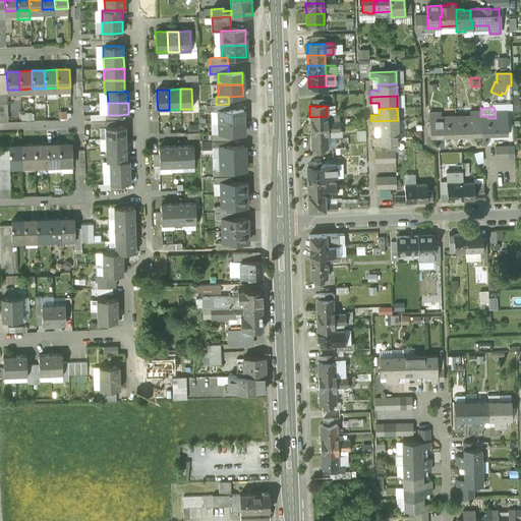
[(229,110),(219,111),(219,122),(243,122),(243,110),(229,110)]
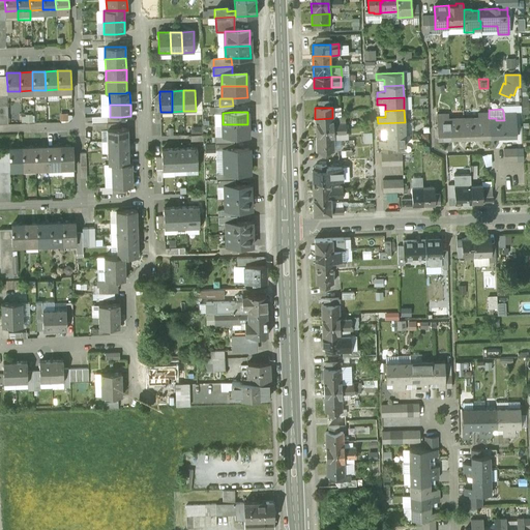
[(514,112),(503,112),(504,120),(496,120),(496,118),(489,118),(490,138),(503,137),(503,139),(516,138),(514,112)]
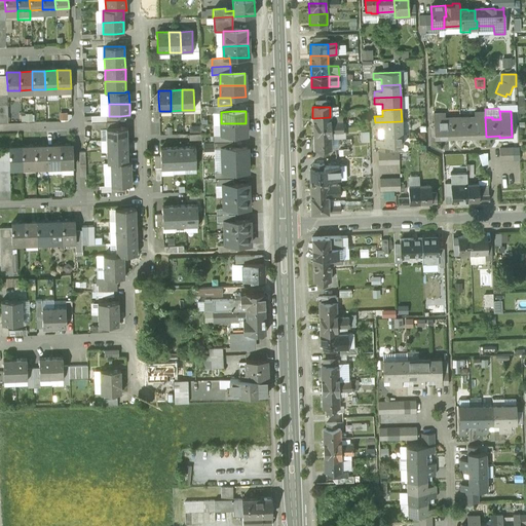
[(485,112),(475,112),(475,120),(466,120),(466,118),(459,118),(460,138),(473,137),(473,139),(486,138),(485,117),(485,112)]
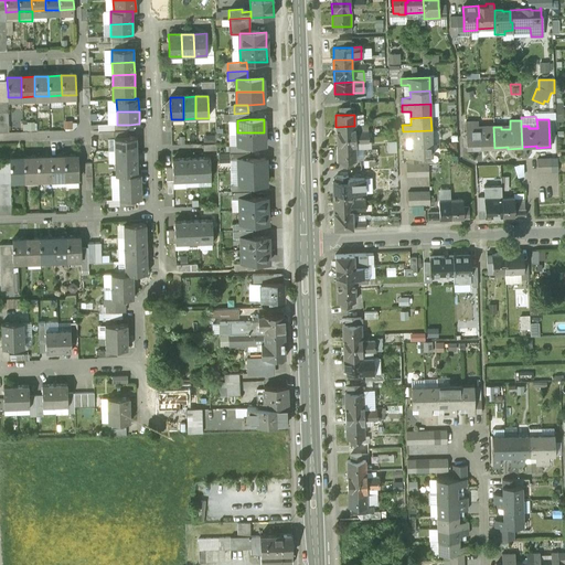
[(487,130),(478,130),(477,121),(466,123),(467,150),(480,150),(480,148),(494,148),(493,127),(487,128),(487,130)]
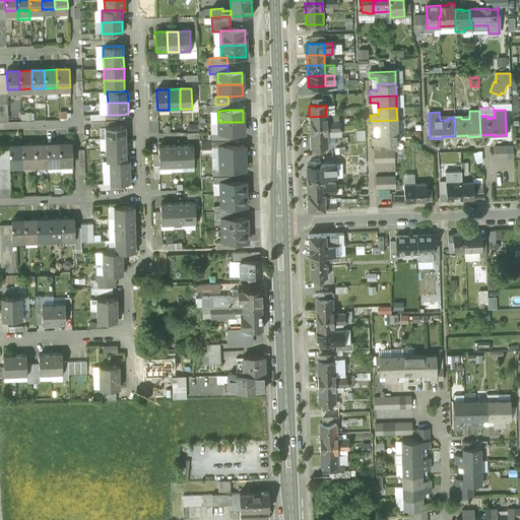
[(8,113),(0,113),(0,122),(8,123),(8,113)]
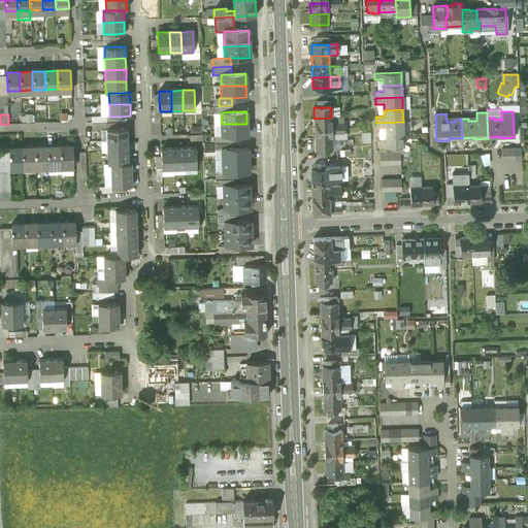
[(331,118),(314,119),(315,129),(332,129),(331,123),(331,118)]
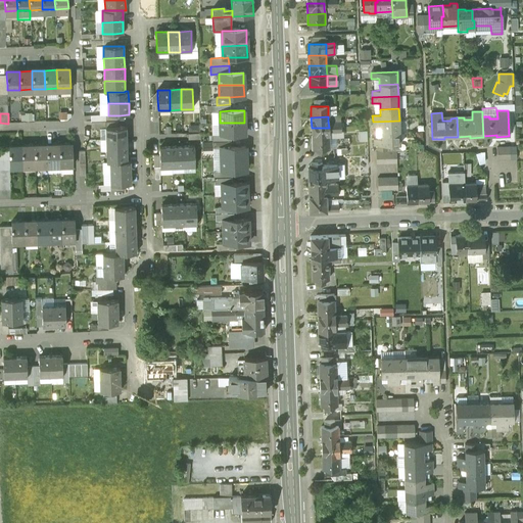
[(399,121),(373,122),(373,128),(381,128),(381,133),(399,133),(399,121)]
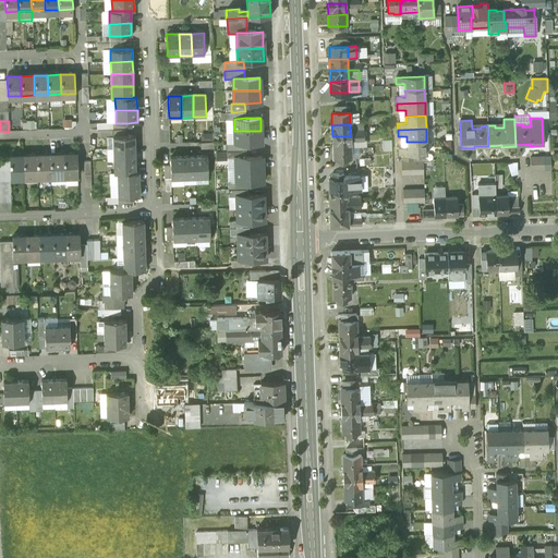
[(261,131),(234,131),(234,144),(246,144),(262,143),(261,131)]
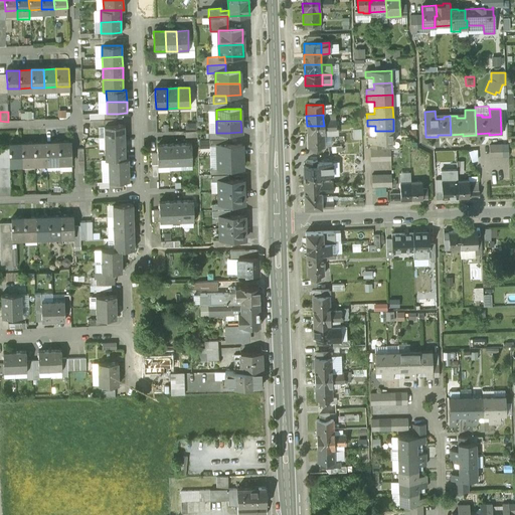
[(116,126),(104,126),(105,138),(125,137),(124,126),(116,126)]
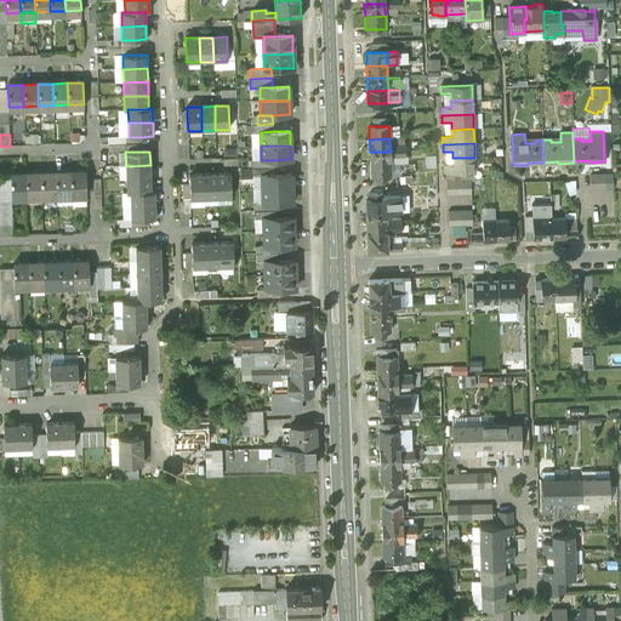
[(391,152),(370,152),(370,165),(391,164),(391,158),(391,152)]
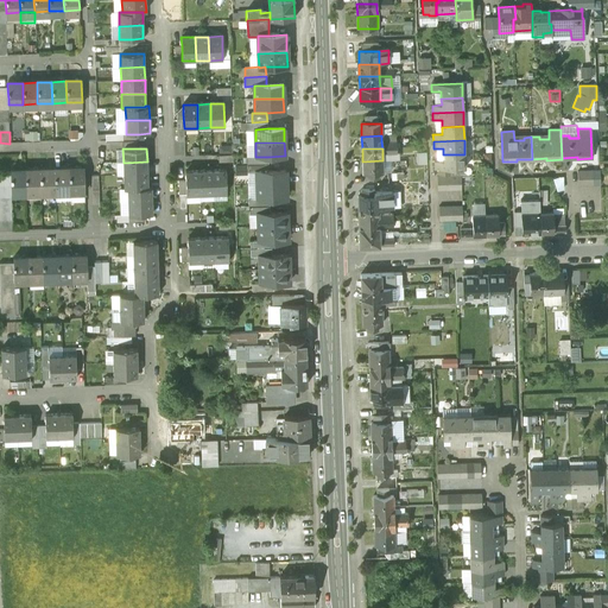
[(464,154),(443,154),(443,163),(434,163),(434,170),(464,169),(464,154)]
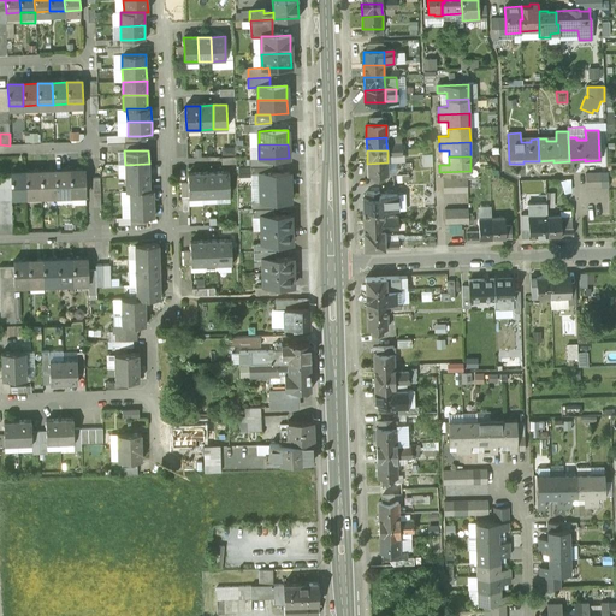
[(388,163),(367,164),(367,176),(372,176),(384,176),(388,176),(388,163)]
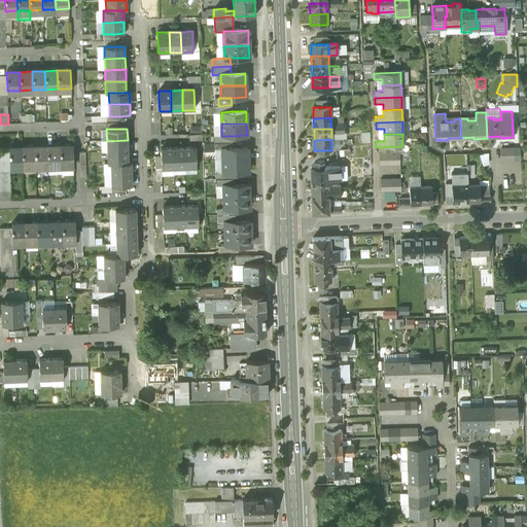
[(128,140),(107,141),(107,152),(128,151),(128,140)]
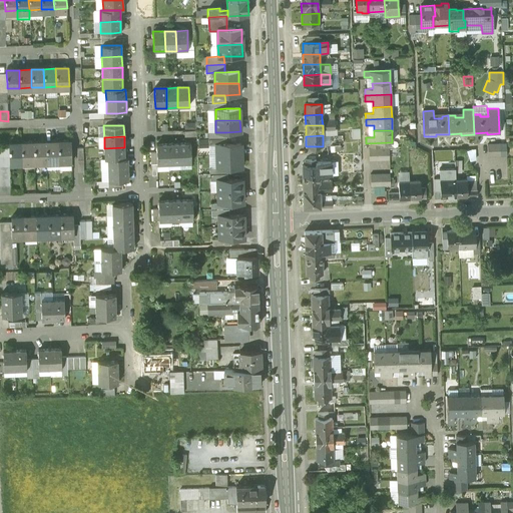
[(71,141),(58,142),(58,160),(71,160),(71,141)]
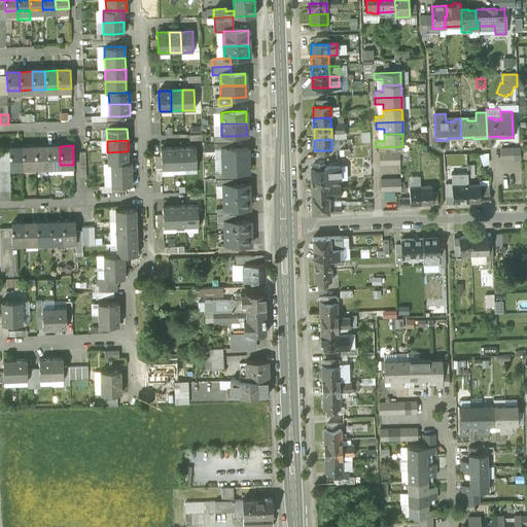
[(47,146),(34,147),(35,166),(47,166),(47,146)]
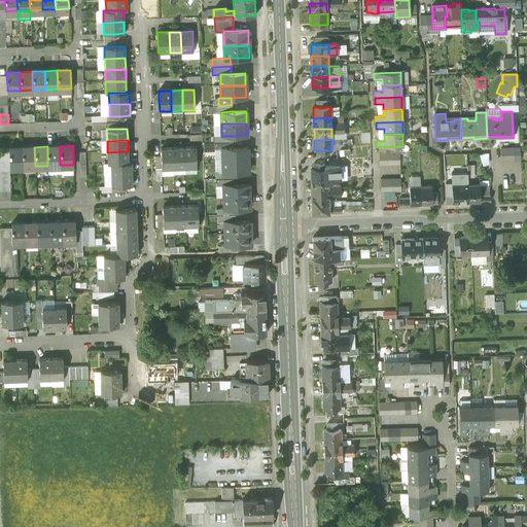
[(60,146),(47,146),(47,166),(60,165),(60,146)]
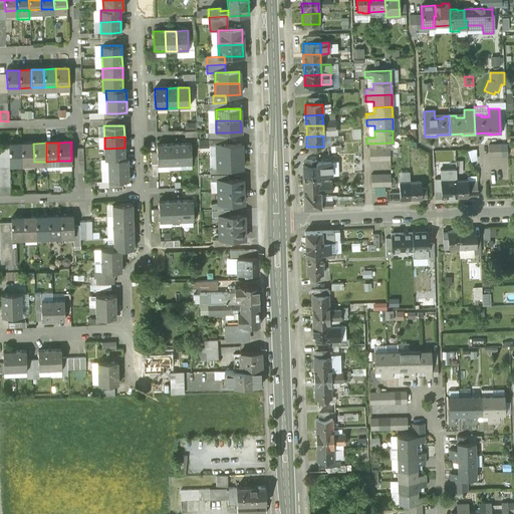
[(21,144),(8,145),(9,149),(9,158),(9,163),(22,163),(21,144)]
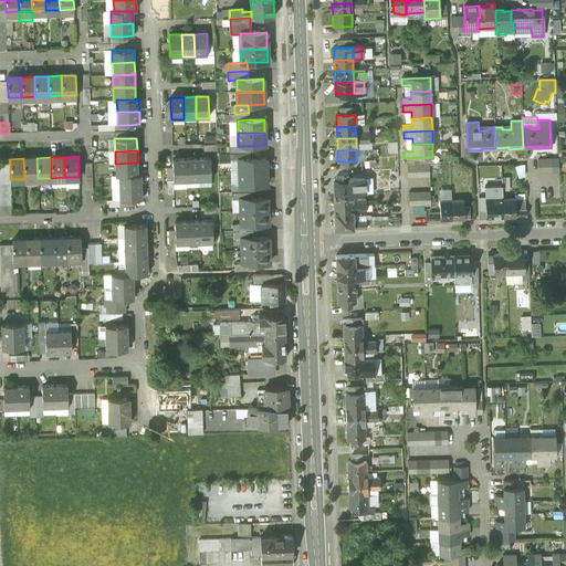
[(37,158),(23,158),(24,179),(38,178),(37,158)]
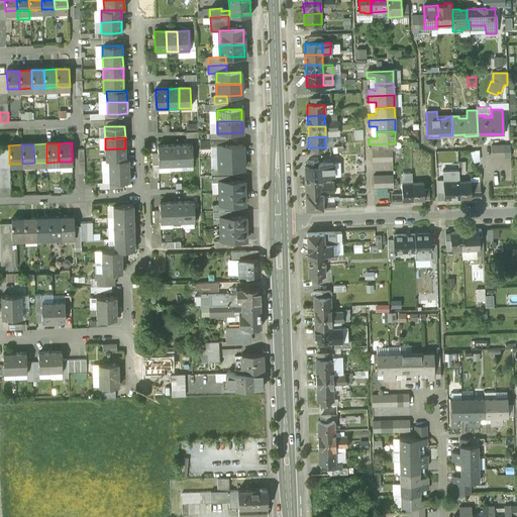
[(192,144),(181,145),(181,166),(193,165),(192,144)]
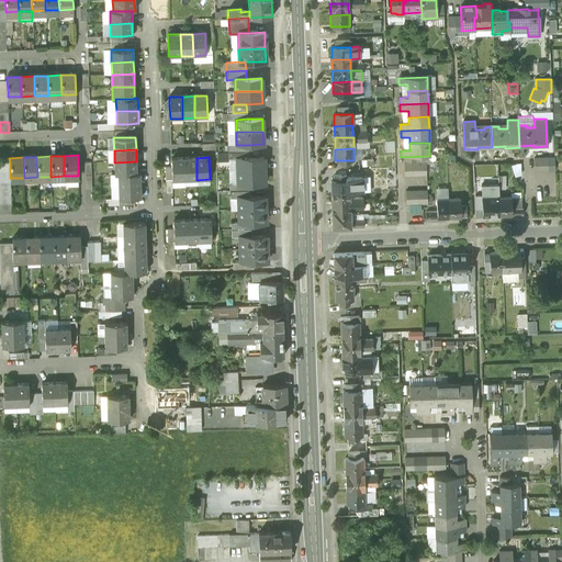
[(248,158),(237,158),(237,159),(237,171),(265,170),(265,157),(248,158)]
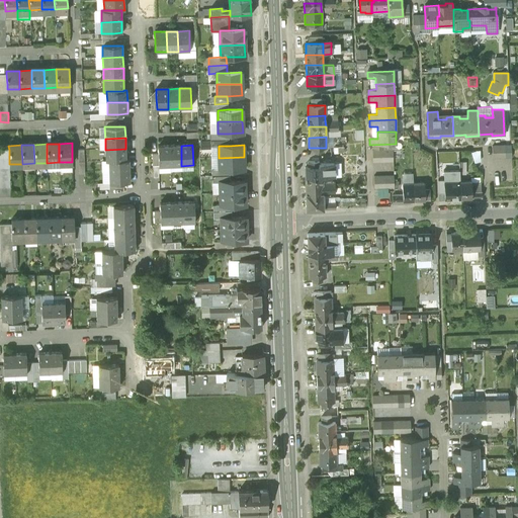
[(169,146),(158,146),(158,154),(159,166),(170,166),(169,146)]
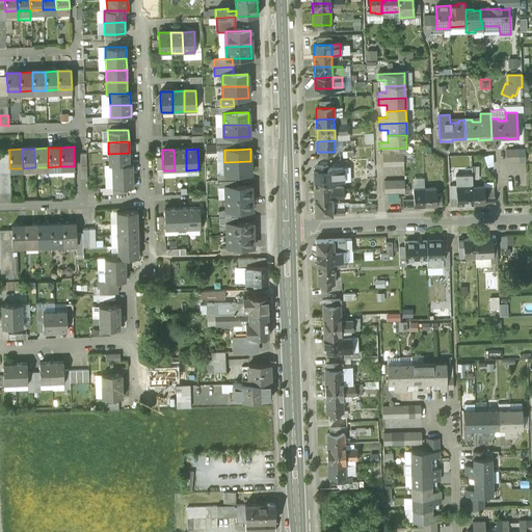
[(186,150),(174,150),(175,170),(186,170),(186,150)]
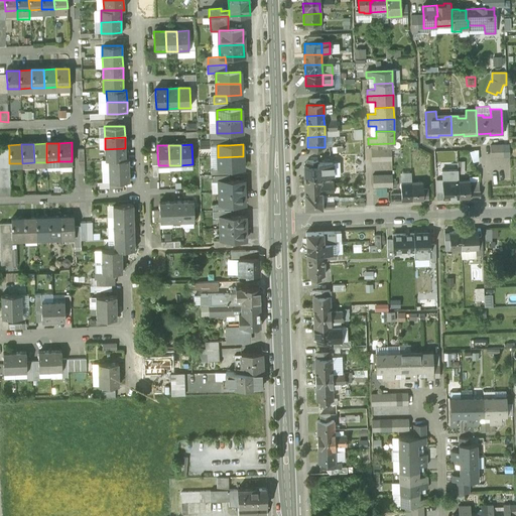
[(9,149),(0,148),(0,158),(9,158),(9,149)]
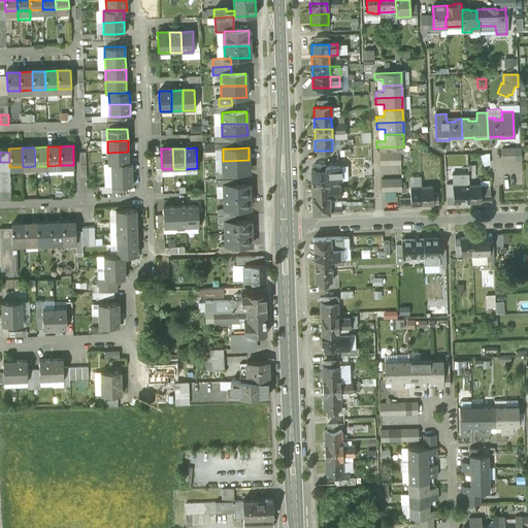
[(128,152),(107,153),(107,164),(110,164),(128,163),(128,152)]
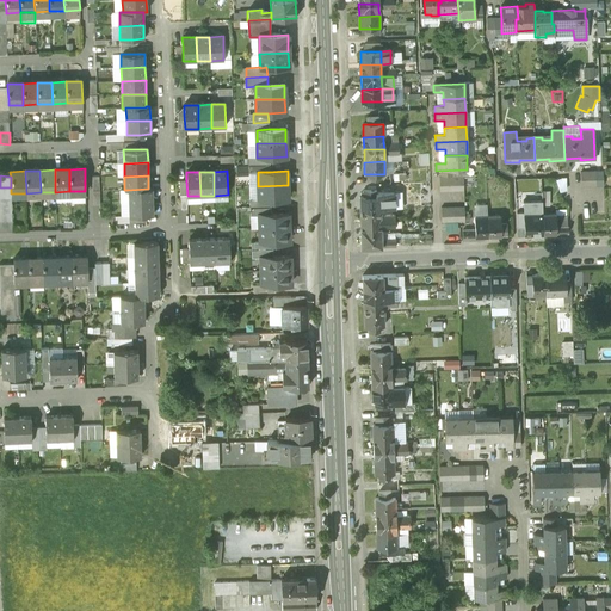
[(463,177),(454,177),(455,191),(463,191),(463,177)]
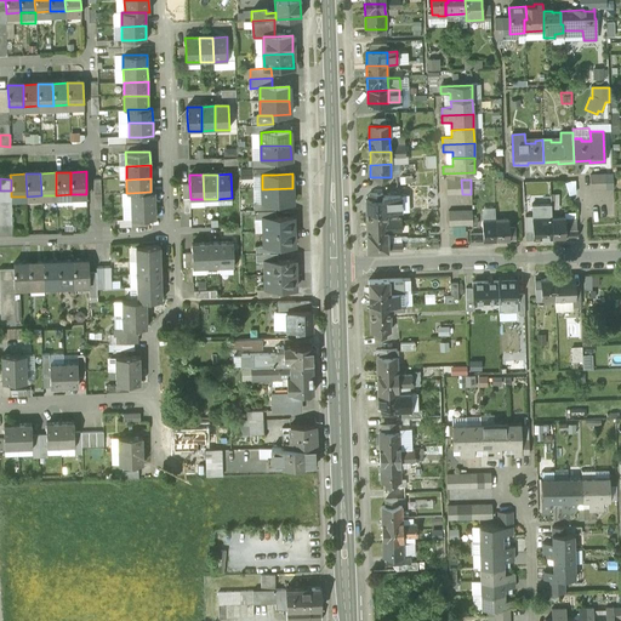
[(571,182),(565,184),(569,195),(575,194),(571,182)]
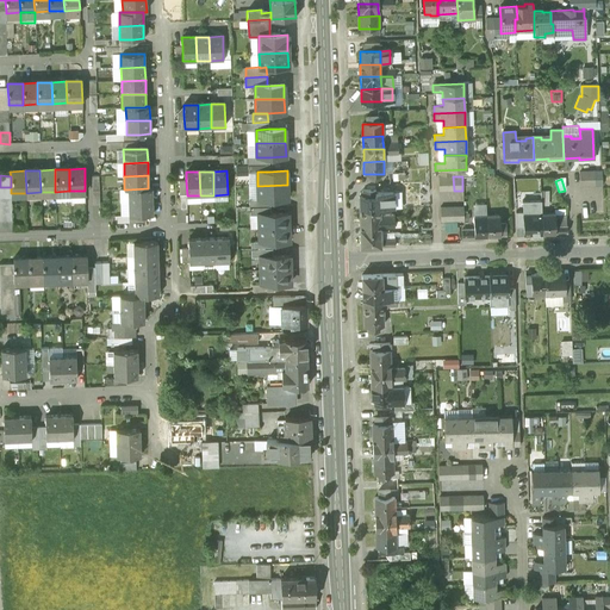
[(287,185),(257,186),(259,200),(271,199),(287,199),(287,185)]
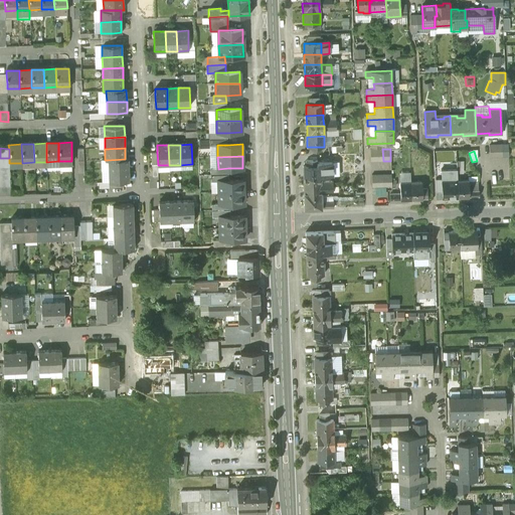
[(9,158),(0,158),(0,167),(9,167),(9,163),(9,158)]
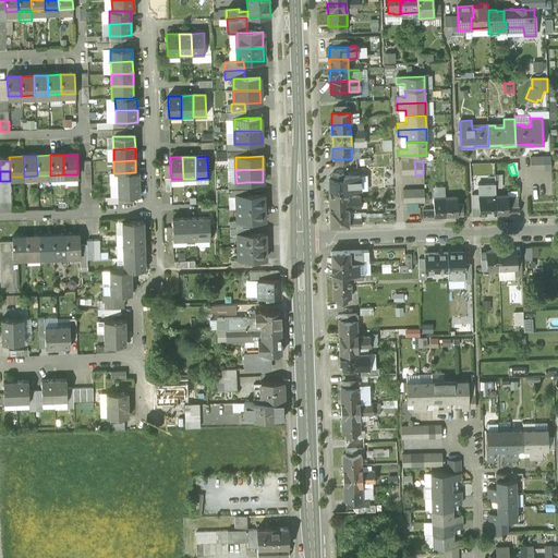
[(135,172),(117,173),(118,185),(140,184),(138,172),(135,172)]
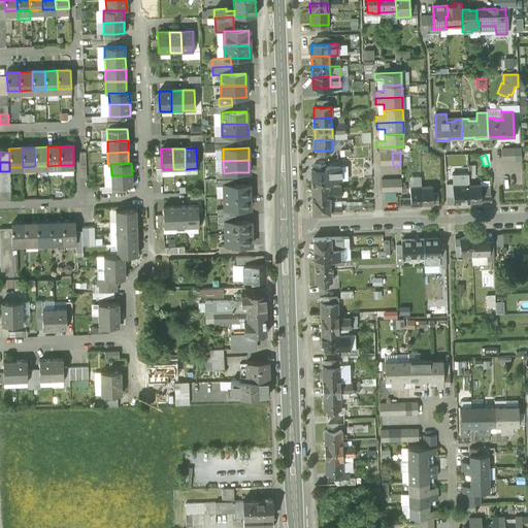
[(73,165),(60,165),(61,175),(73,175),(73,165)]
